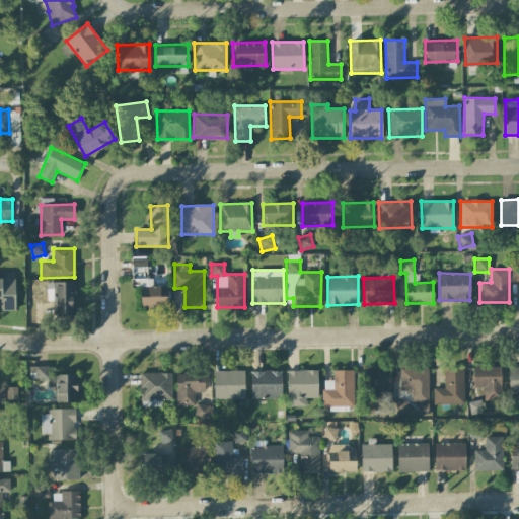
[(0,304),(0,311),(15,310),(14,278),(0,278),(0,304)]
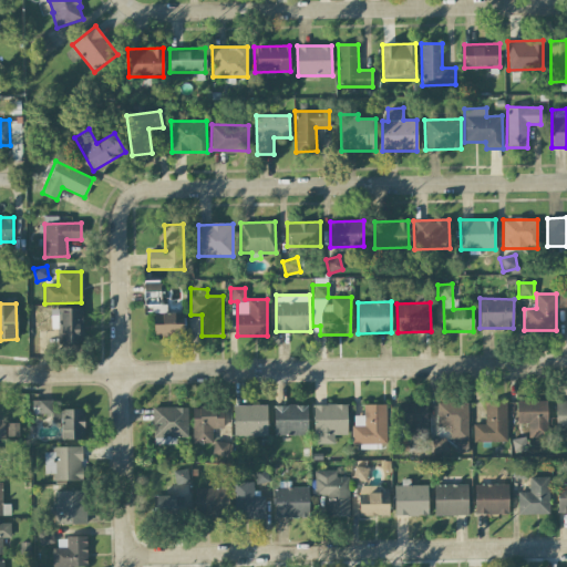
[(51,328),(59,328),(59,343),(82,343),(82,308),(51,308),(51,328)]
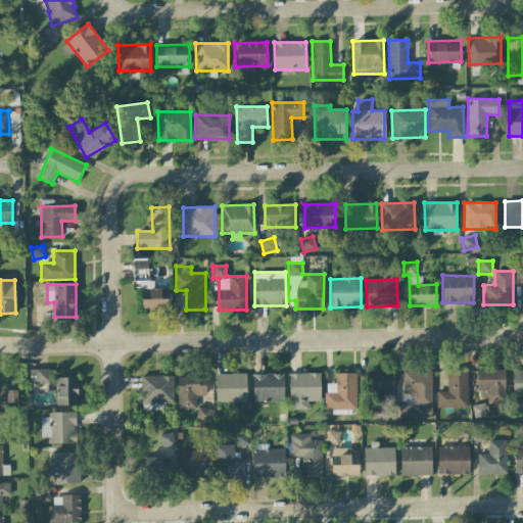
[(169,310),(168,288),(141,289),(142,310),(169,310)]
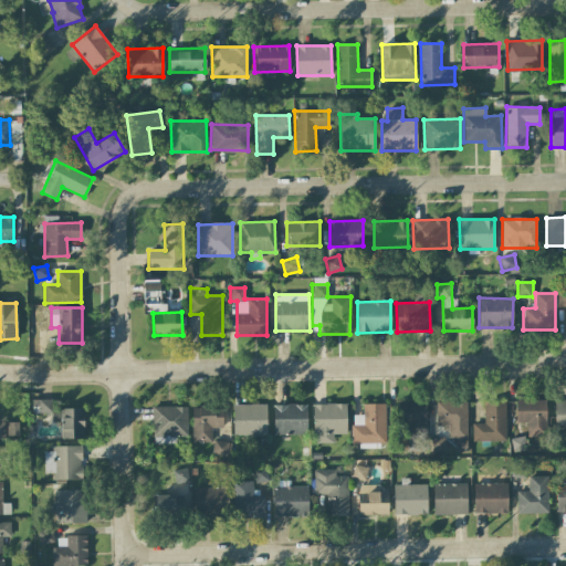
[(565,398),(554,398),(555,438),(565,437),(565,398)]
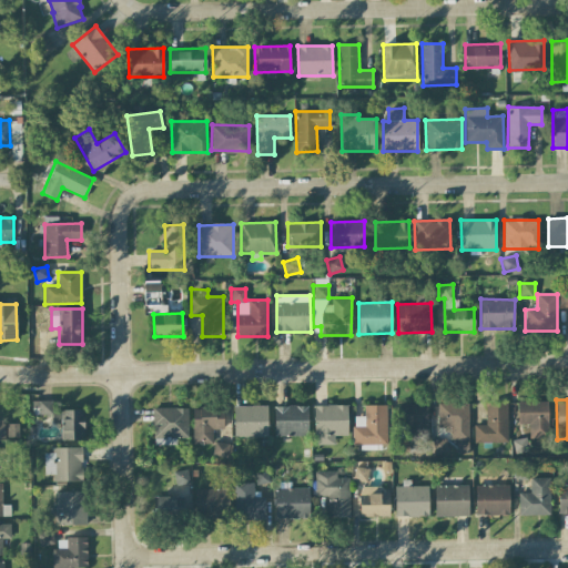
[(52,401),(31,401),(32,415),(52,414),(52,401)]
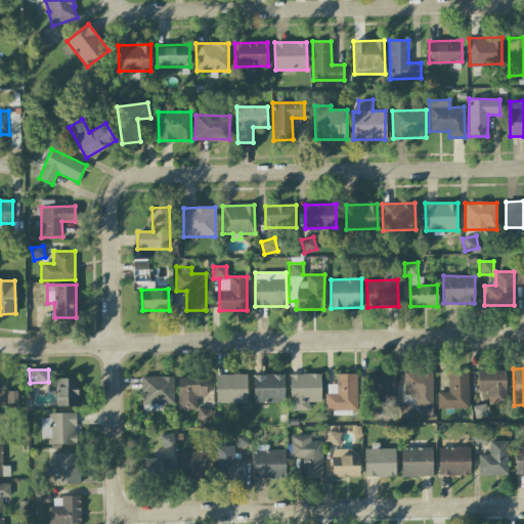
[(506,369),(477,370),(477,393),(491,393),(491,404),(507,403),(506,369)]
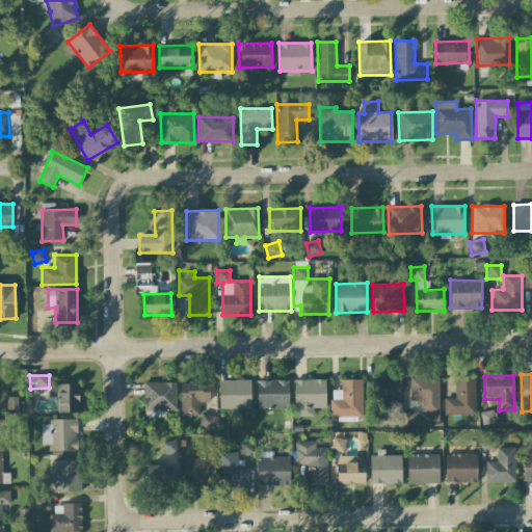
[(400,377),(375,378),(376,410),(401,409),(400,377)]
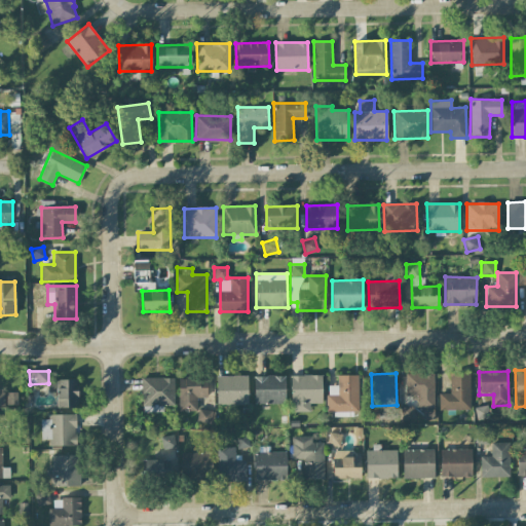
[(406,396),(417,396),(417,408),(434,408),(434,373),(405,373),(406,396)]
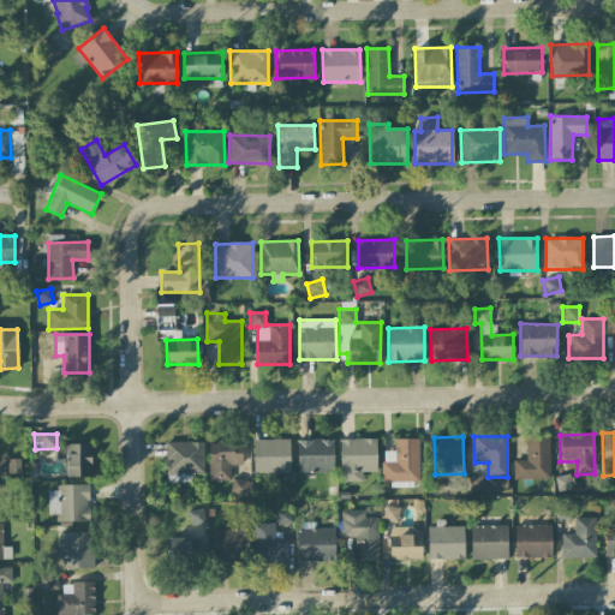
[(550,478),(549,436),(525,437),(525,460),(512,460),(513,479),(550,478)]
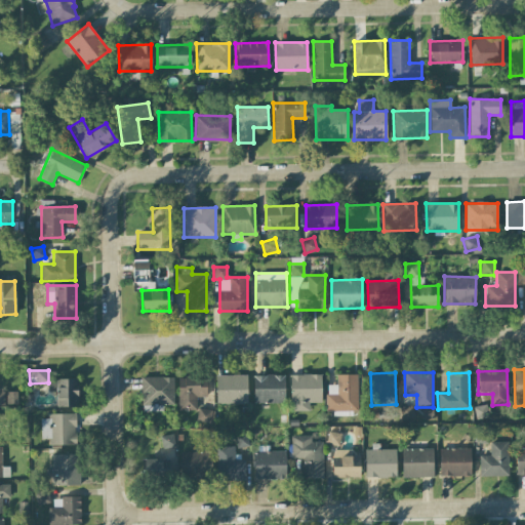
[(321,374),(290,374),(291,411),(310,411),(310,403),(321,402),(321,374)]
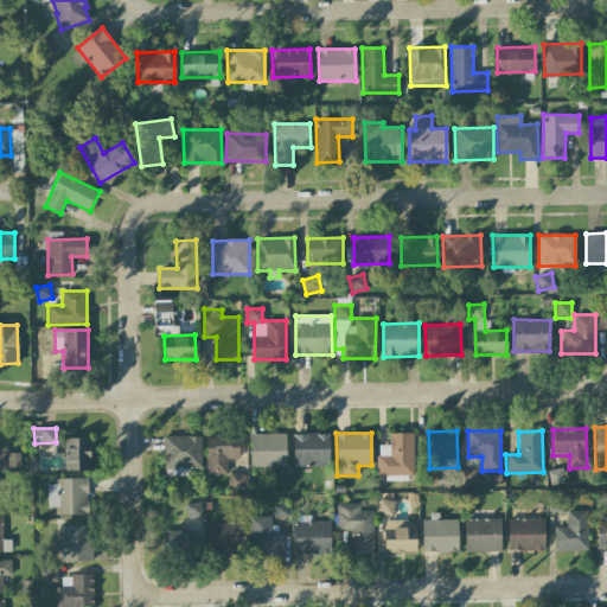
[(413,433),(389,433),(389,445),(377,445),(378,479),(414,478),(413,433)]
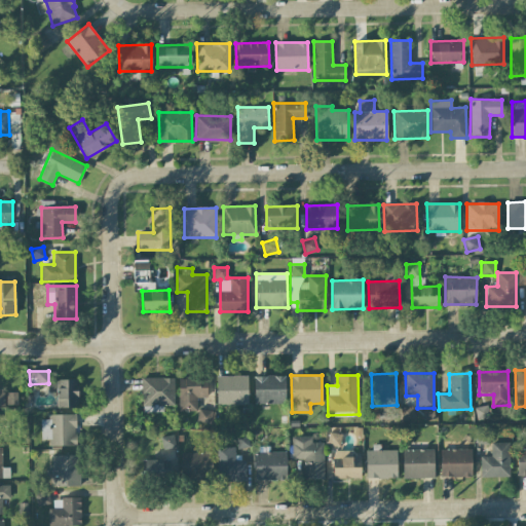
[(248,376),(216,376),(217,405),(248,405),(248,376)]
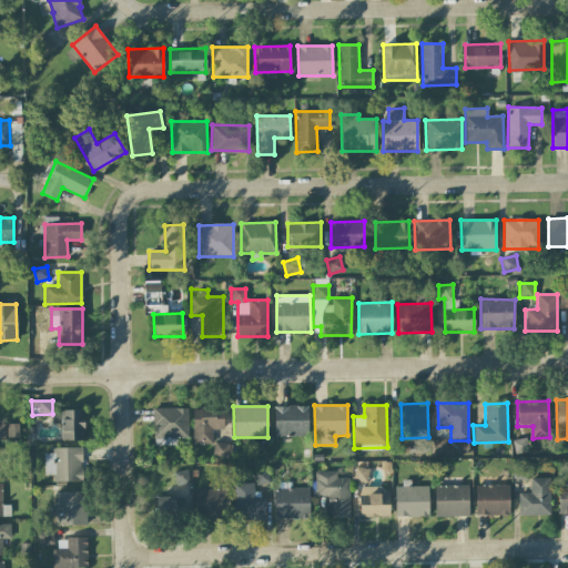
[(308,436),(307,406),(274,406),(275,437),(308,436)]
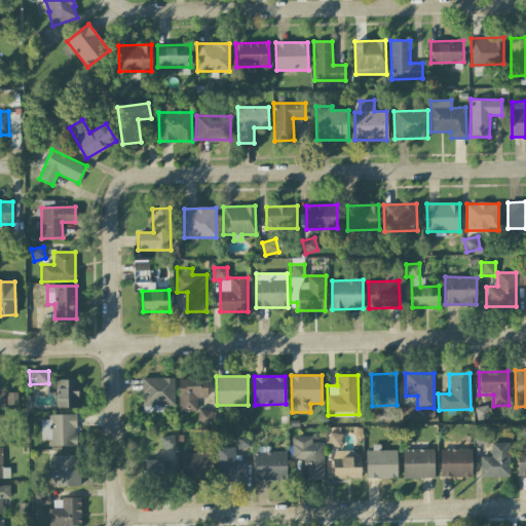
[(142,412),(162,412),(162,406),(175,406),(174,377),(141,378),(142,412)]
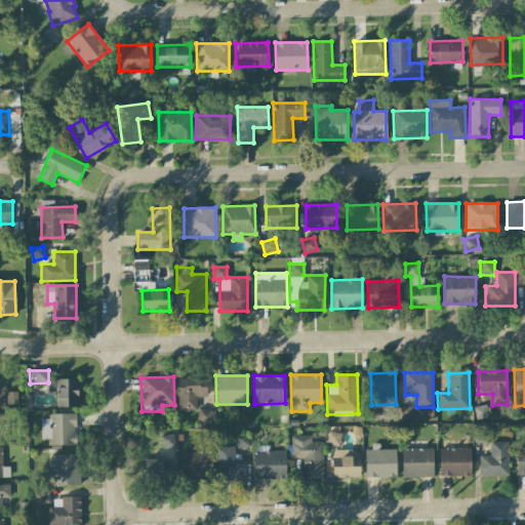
[(205,397),(206,378),(178,377),(177,409),(196,410),(197,397),(205,397)]
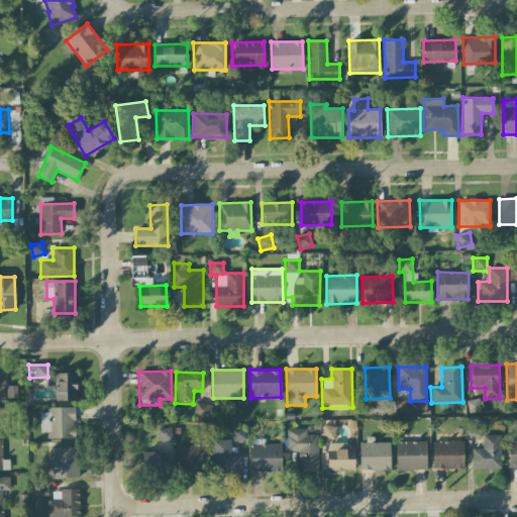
[(0,398),(17,399),(17,386),(0,385),(0,398)]
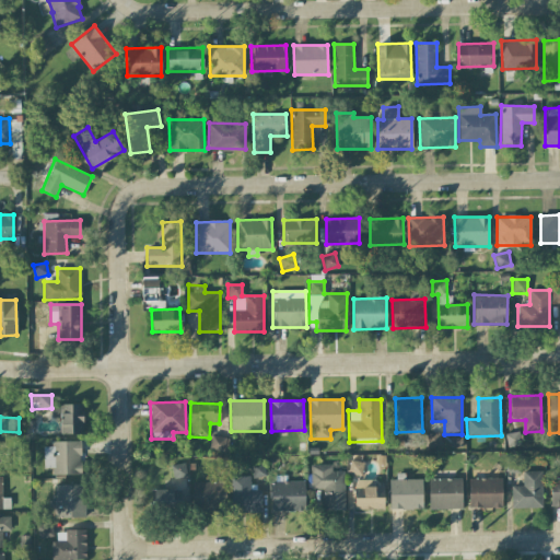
[(51,475),(81,474),(80,442),(43,442),(44,467),(51,467),(51,475)]
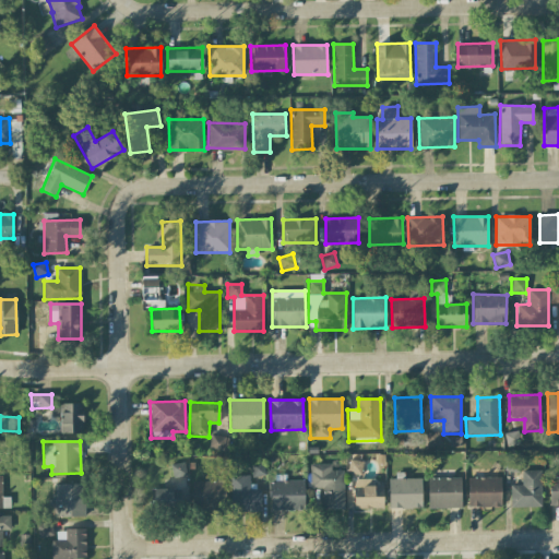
[(347,472),(360,474),(364,462),(349,459),(347,472)]
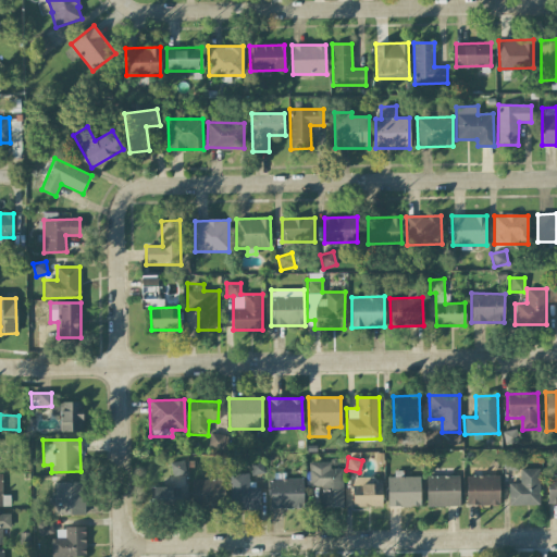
[(169,462),(171,475),(185,473),(184,460),(169,462)]
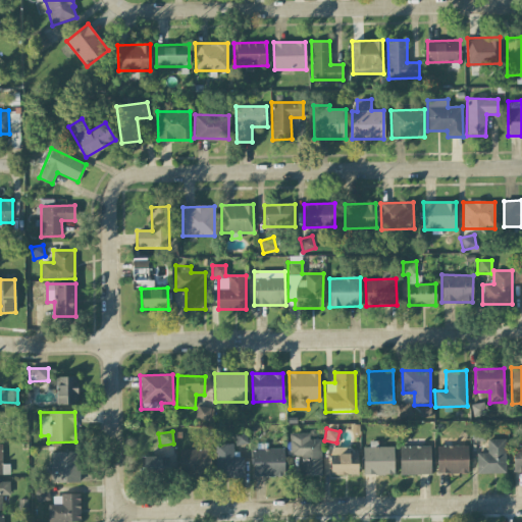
[(321,439),(309,439),(309,433),(290,433),(290,456),(300,456),(300,475),(321,475),(321,439)]
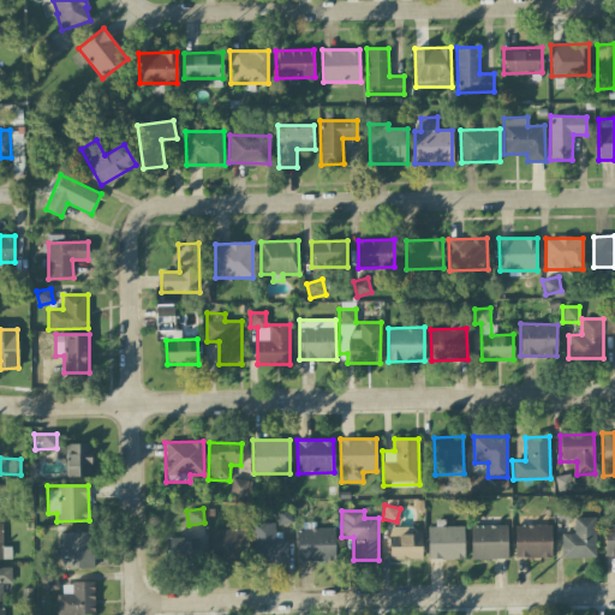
[(561,559),(596,557),(595,518),(573,518),(573,533),(561,533),(561,559)]
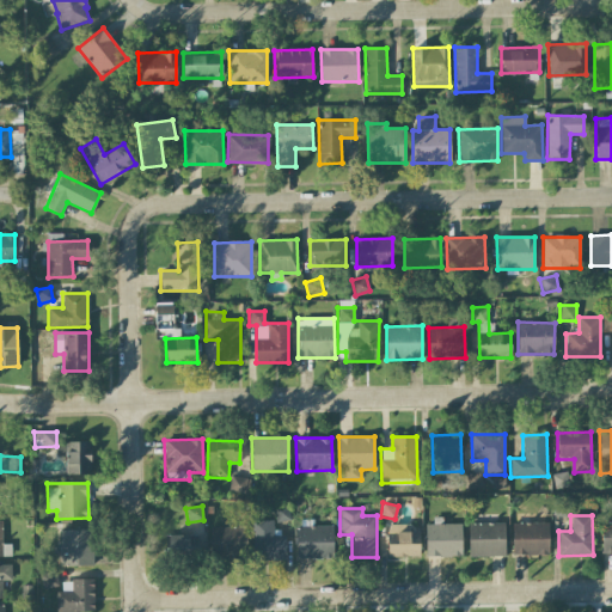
[(286,534),(274,536),(274,520),(251,521),(252,562),(286,561),(286,534)]
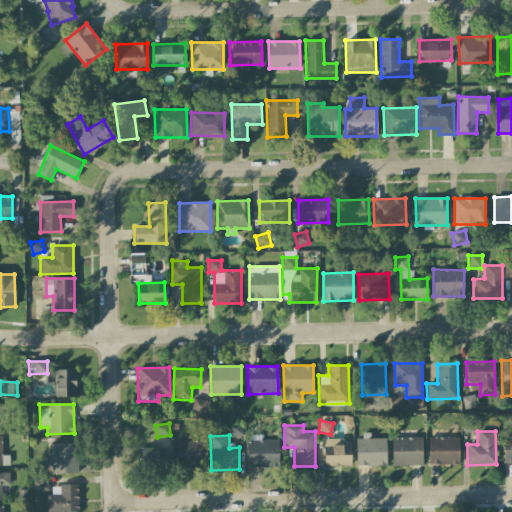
[(503,463),(511,463),(511,436),(503,436),(503,463)]
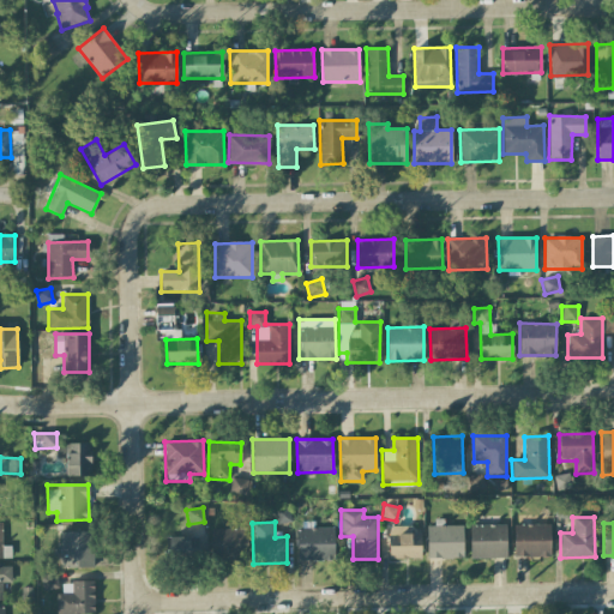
[(463,558),(463,524),(426,525),(427,559),(463,558)]
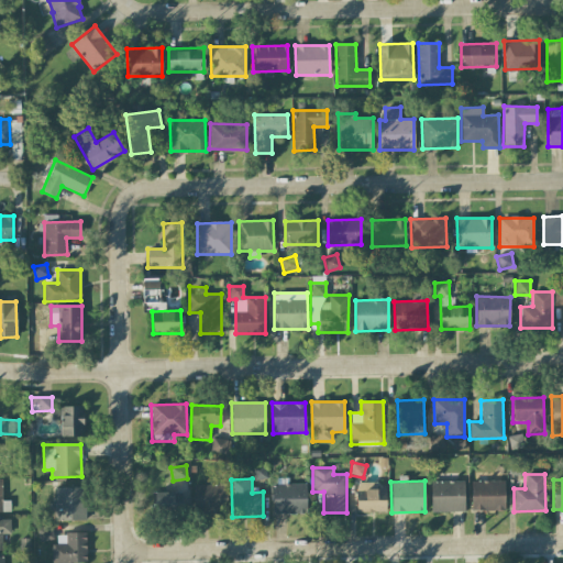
[(464,511),(464,481),(430,482),(431,511),(464,511)]
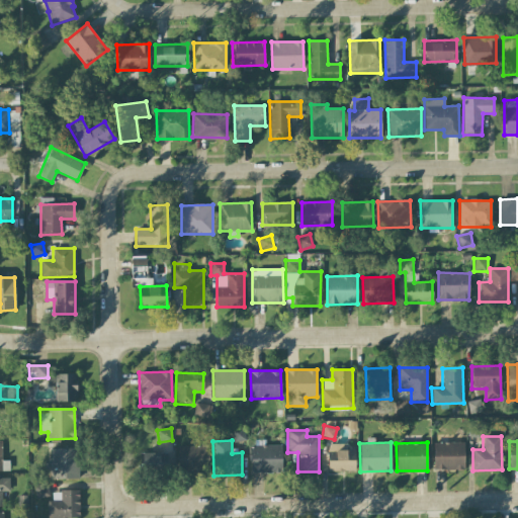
[(464,442),(434,442),(433,469),(463,469),(464,442)]
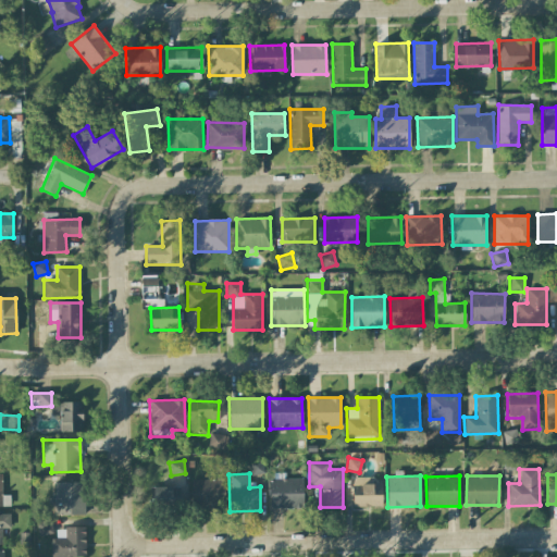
[(353,507),(381,506),(380,477),(353,478),(353,507)]
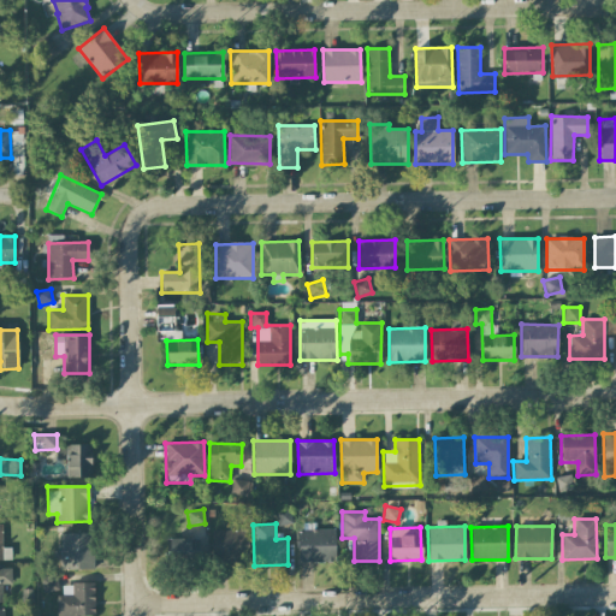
[(212,529),(212,561),(248,561),(248,529),(212,529)]
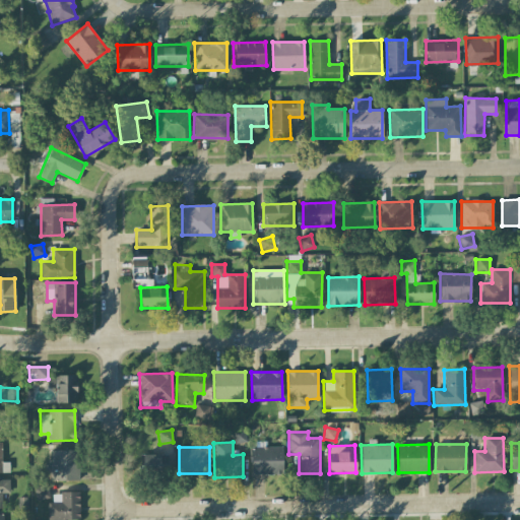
[(253,474),(283,474),(282,447),(252,447),(253,474)]
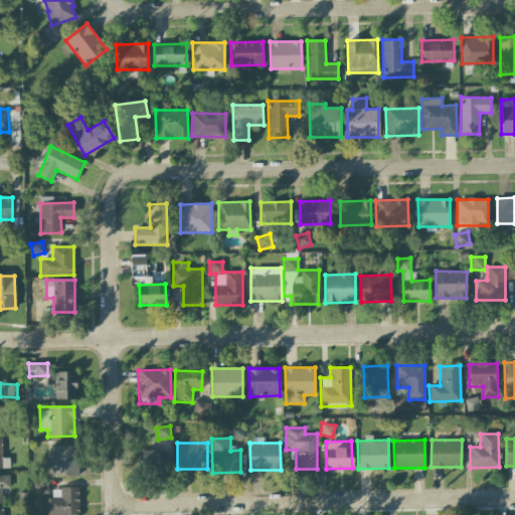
[(50,476),(78,475),(77,446),(49,446),(50,476)]
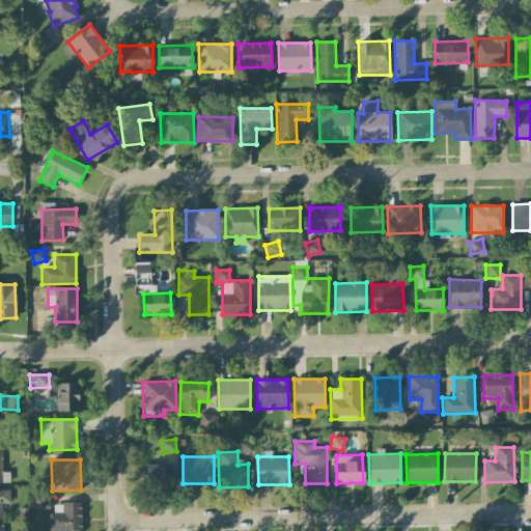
[(175,481),(176,465),(144,464),(143,480),(175,481)]
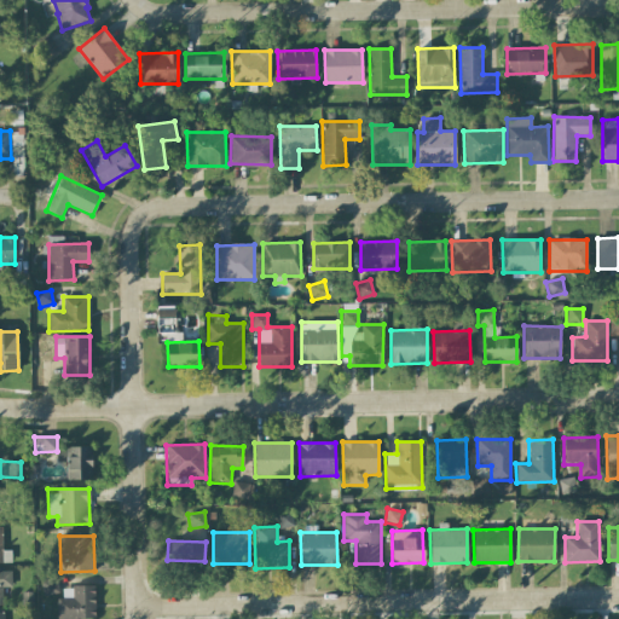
[(11,571),(0,571),(0,602),(3,603),(3,588),(11,586),(11,571)]
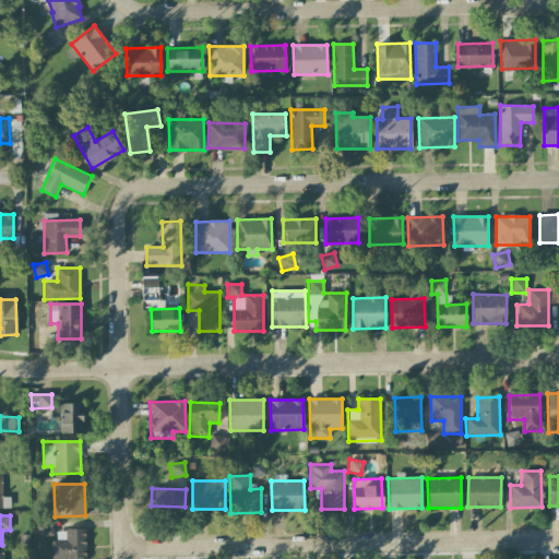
[(36,524),(39,537),(54,534),(50,522),(36,524)]
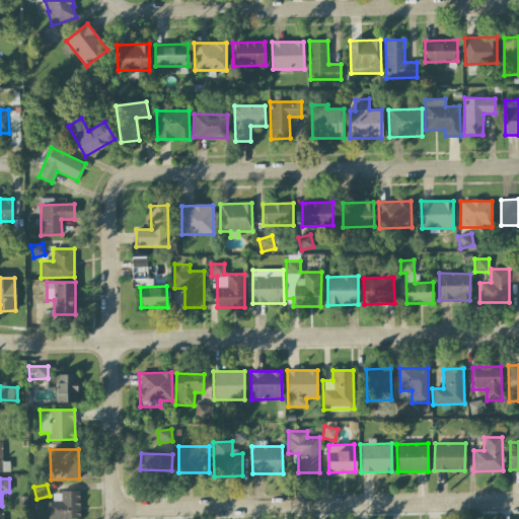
[(48,518),(55,518),(80,518),(79,491),(60,491),(61,501),(48,502),(48,518)]
